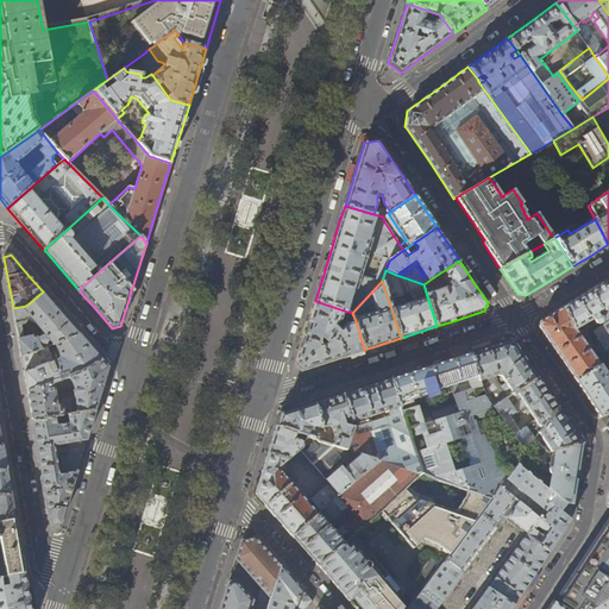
[(608,292),(602,282),(582,295),(550,315),(540,321),(539,327),(557,352),(569,371),(581,390),(600,418),(608,410),(608,292)]
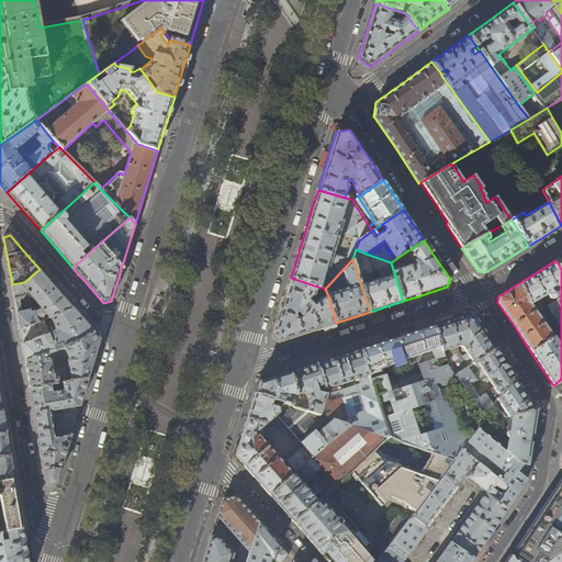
[(40,269),(24,282),(12,284),(15,304),(20,328),(38,322),(45,319),(44,317),(43,315),(46,314),(48,318),(72,308),(53,285),(40,269)]
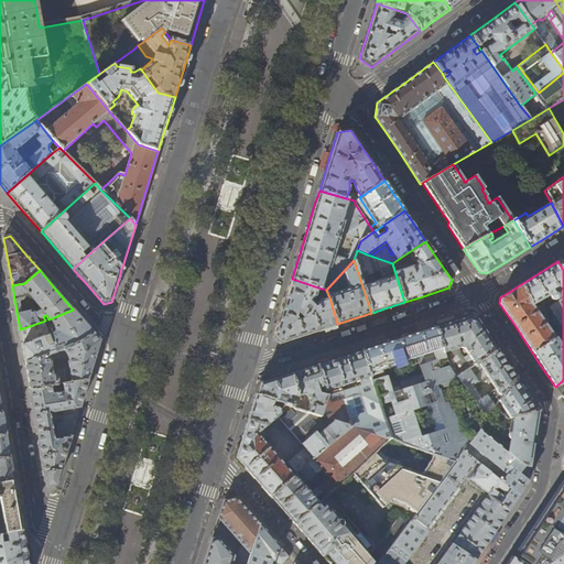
[(316,296),(318,288),(292,279),(285,301),(282,311),(273,337),(280,343),(313,332),(337,324),(329,297),(320,301),(314,305),(311,302),(316,296)]
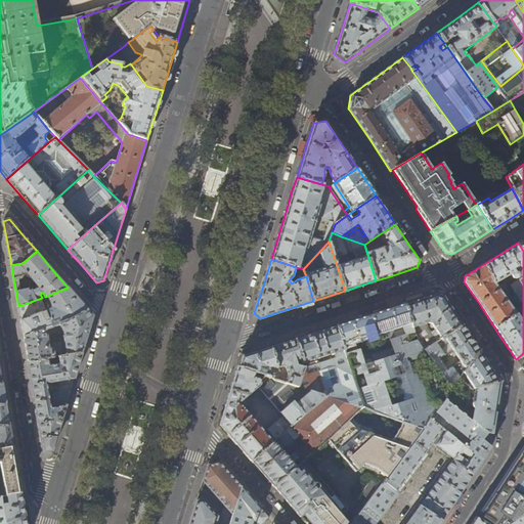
[(87,310),(68,288),(45,297),(42,298),(36,300),(18,306),(19,313),(20,319),(22,326),(24,337),(52,328),(50,323),(56,320),(58,325),(87,310)]
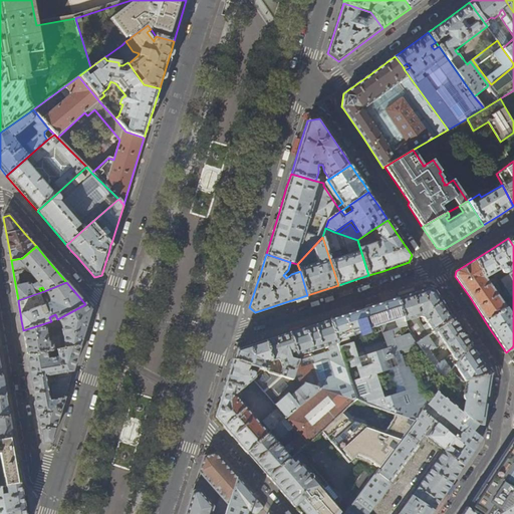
[(442,301),(435,290),(428,288),(414,292),(397,298),(406,326),(417,343),(454,318),(442,301)]
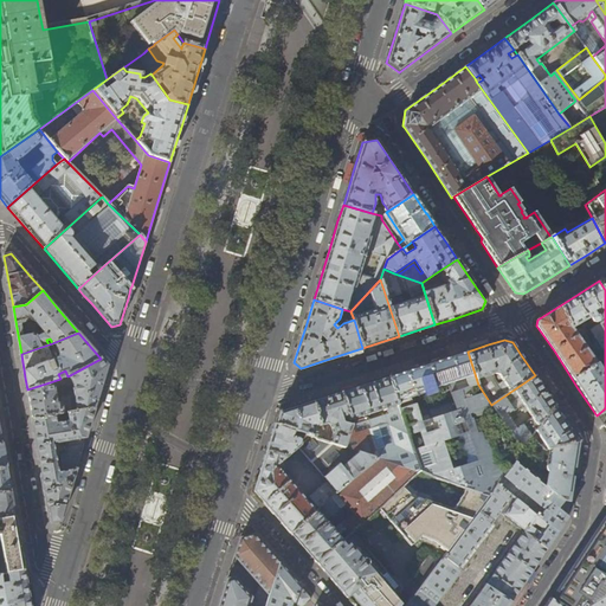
[(522,450),(491,405),(478,385),(468,352),(456,355),(417,368),(388,376),(420,472),(489,496),(497,485),(514,462),(522,450)]
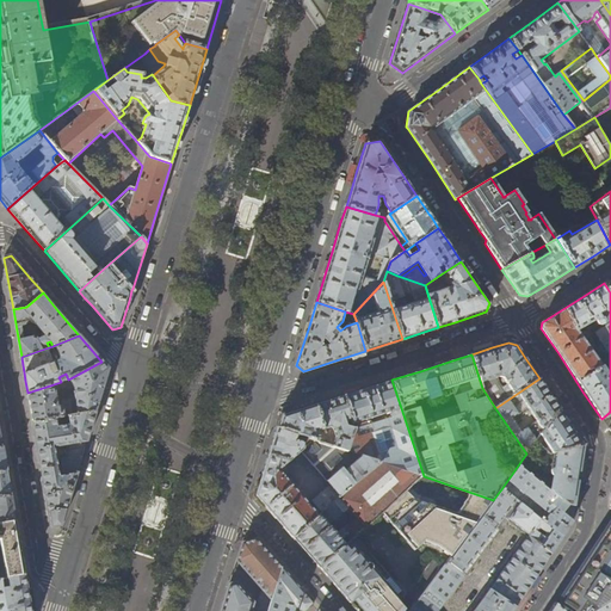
[(104,364),(102,362),(68,380),(66,381),(61,382),(28,393),(29,397),(31,413),(34,423),(96,412),(102,390),(103,387),(109,369),(104,364)]
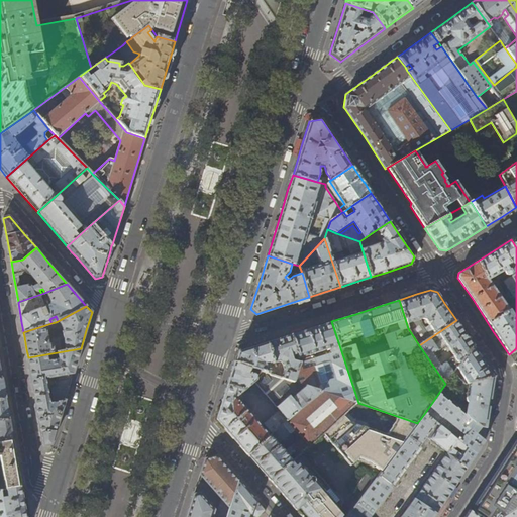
[(454,372),(457,368),(473,345),(466,334),(456,320),(419,345),(445,384),(454,372)]
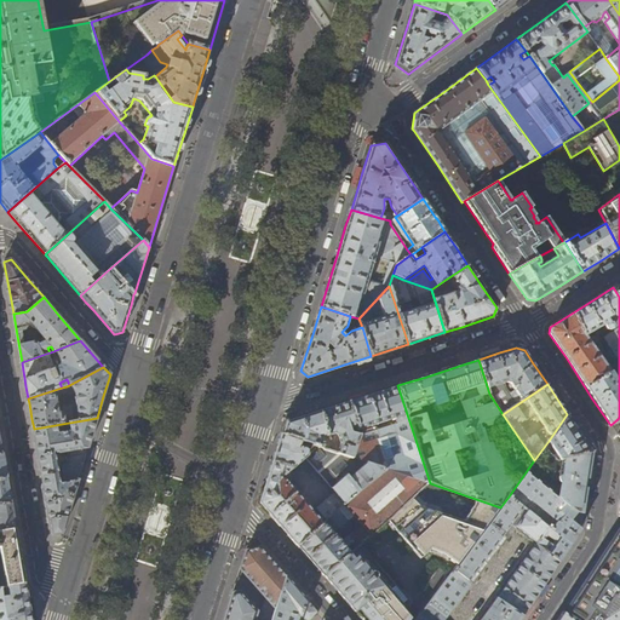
[(372,394),(348,401),(356,428),(357,430),(396,418),(397,424),(359,436),(351,458),(385,469),(430,483),(397,385),(385,390),(372,394)]
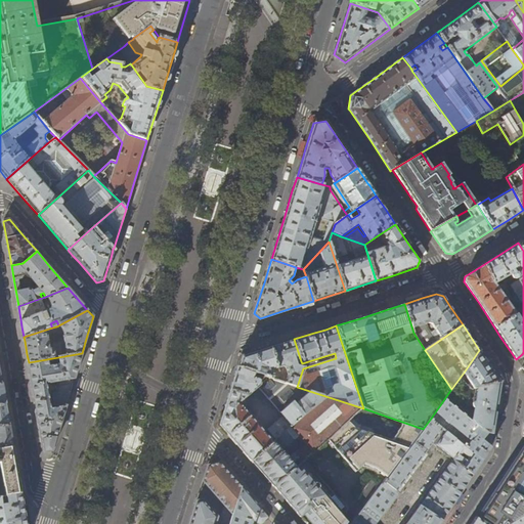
[(285,343),(270,347),(277,368),(284,366),(286,368),(288,375),(285,383),(297,387),(303,368),(304,367),(297,365),(296,362),(301,361),(294,339),(285,343)]
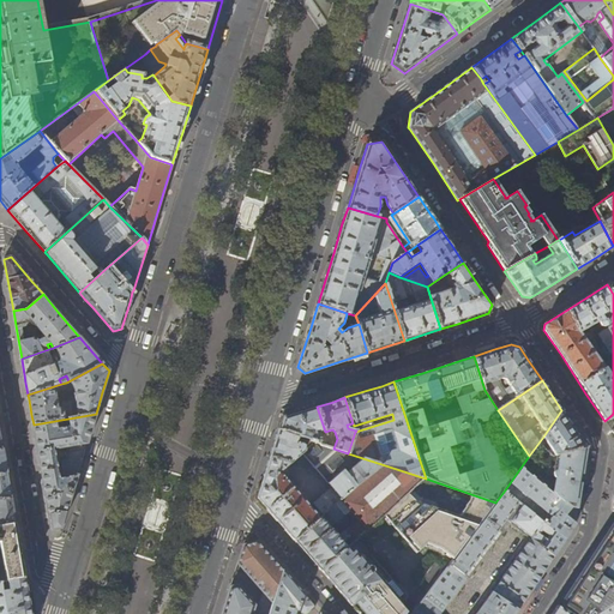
[(281,421),(278,431),(298,437),(302,438),(304,434),(305,433),(306,433),(307,434),(308,434),(309,435),(308,440),(314,443),(319,444),(320,440),(319,434),(325,432),(317,407),(302,411),(282,417),(281,421)]
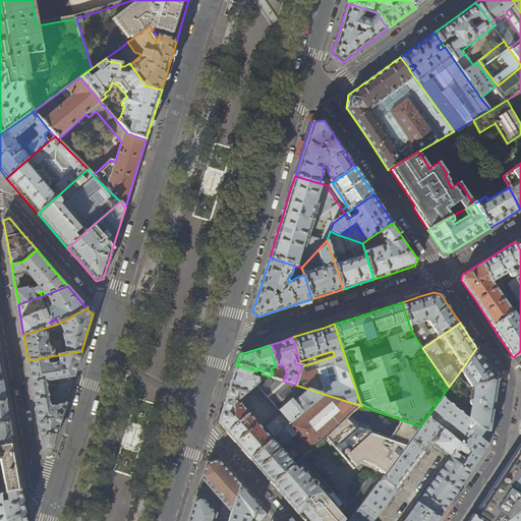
[(476,348),(461,370),(469,384),(467,387),(458,379),(460,377),(458,374),(449,387),(442,397),(489,436),(494,406),(498,380),(486,362),(476,348)]
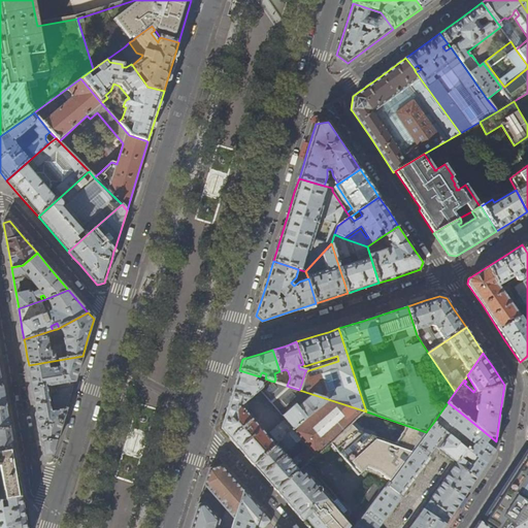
[(52,454),(66,409),(73,385),(74,381),(83,356),(29,365),(35,404),(42,443),(44,455),(52,454)]
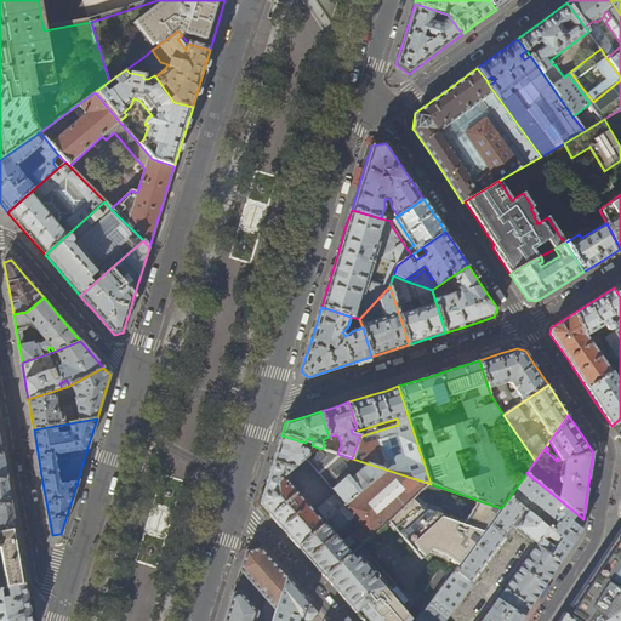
[(300,448),(301,442),(281,436),(269,473),(263,494),(260,503),(273,518),(288,535),(297,547),(324,524),(283,478),(305,459),(335,493),(317,508),(326,520),(386,469),(352,459),(337,454),(323,449),(318,448),(307,457),(308,456),(308,454),(308,453),(307,451),(306,450),(300,448)]
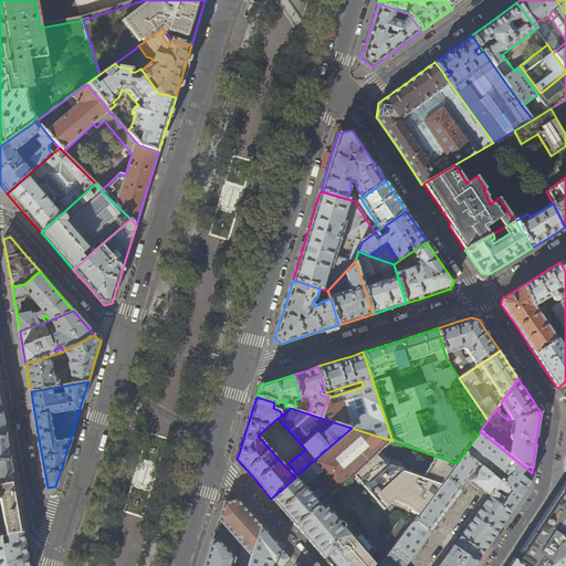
[(352,475),(392,441),(352,428),(297,474),(295,478),(271,499),(282,511),(294,525),(326,498),(352,475)]
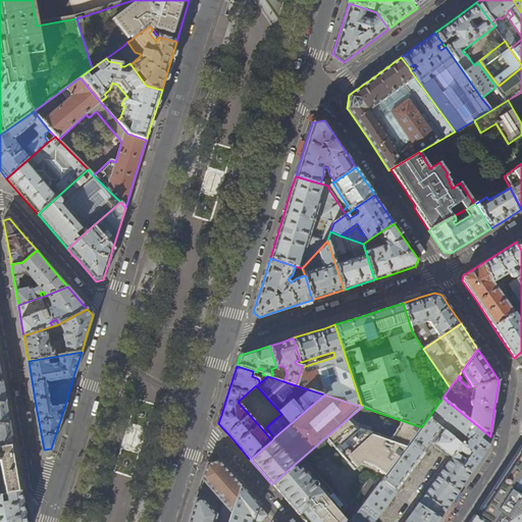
[(442,398),(428,418),(472,454),(462,467),(471,473),(485,452),(488,447),(490,436),(442,398)]
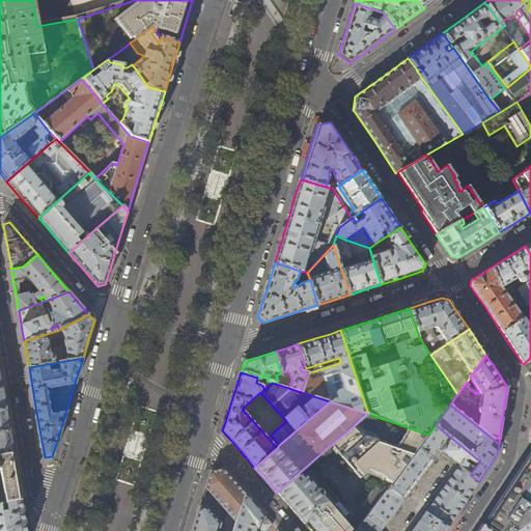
[(7,418),(5,410),(0,410),(0,431),(9,430),(7,418)]
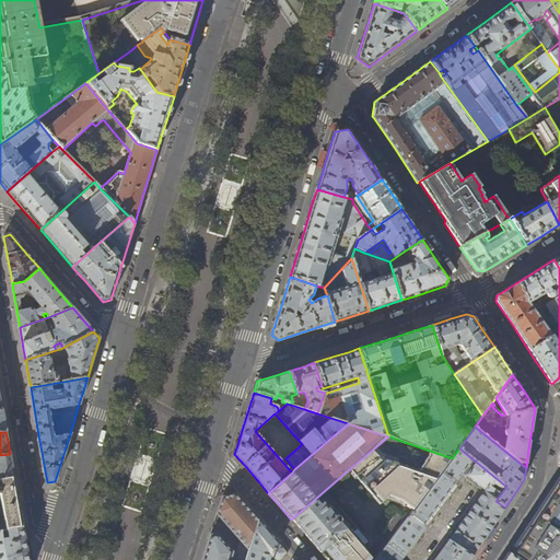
[(378,504),(387,498),(387,497),(399,500),(412,511),(452,458),(388,436),(348,470),(378,504)]
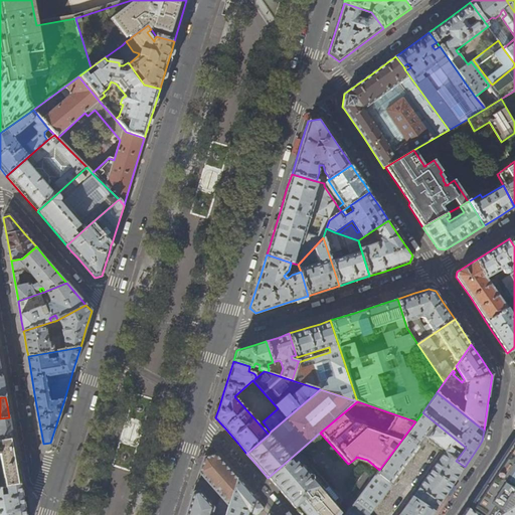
[(415,421),(379,470),(377,473),(372,478),(344,514),(432,514),(450,490),(465,467),(456,461),(466,448),(422,412),(415,421)]
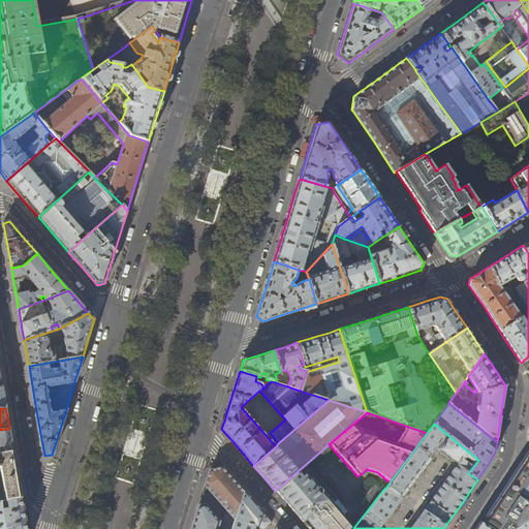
[(9,429),(0,430),(0,453),(13,450),(11,438),(9,429)]
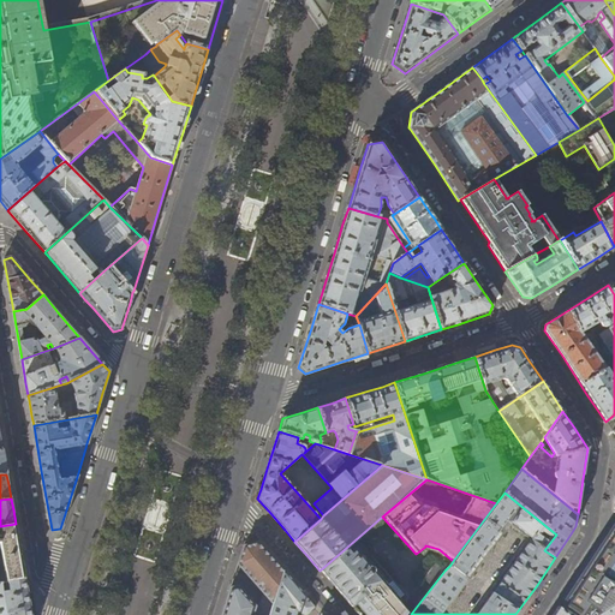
[(597,614),(614,604),(614,520),(611,525),(577,578),(557,608),(565,614),(597,614)]
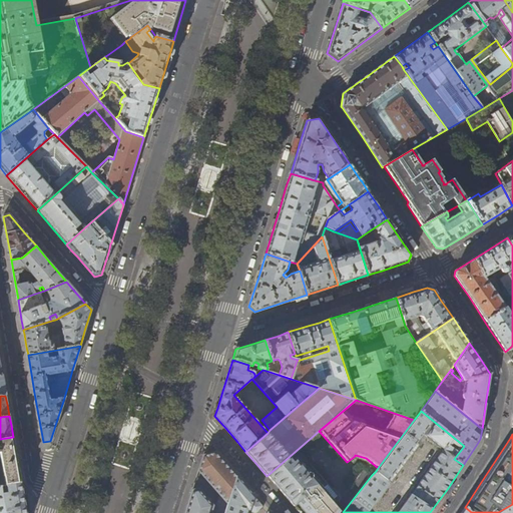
[(13,437),(0,439),(0,485),(0,486),(5,485),(21,483),(17,460),(13,437)]
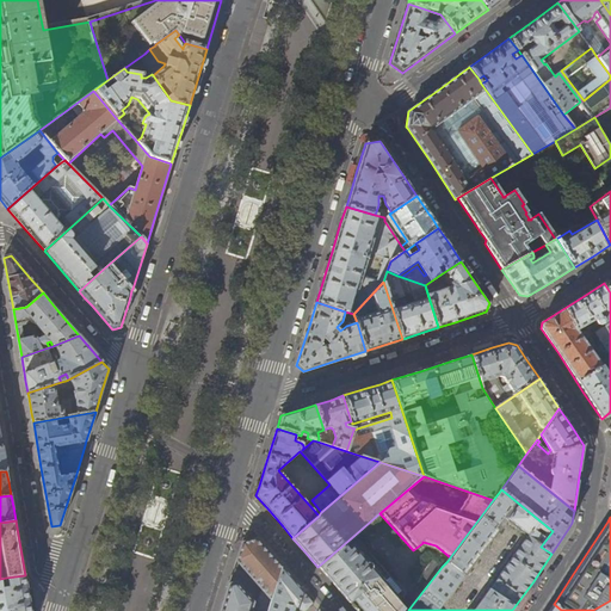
[(401,591),(370,556),(374,554),(371,551),(369,554),(352,537),(318,567),(329,581),(350,604),(356,610),(406,610),(405,610),(397,602),(402,594),(402,592),(401,591)]
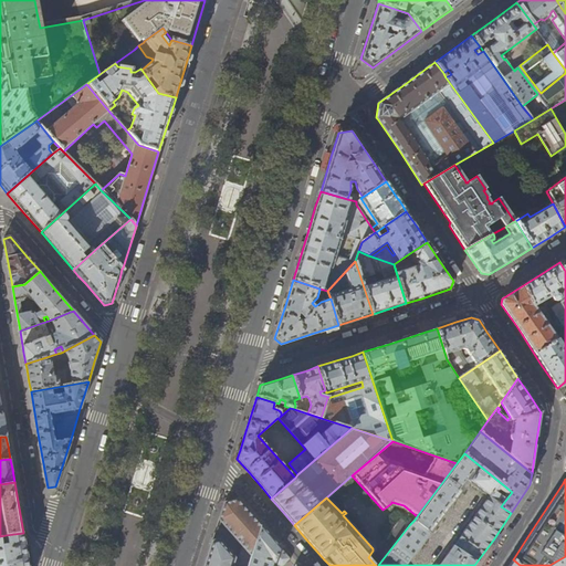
[(248,565),(251,556),(251,555),(253,548),(261,526),(248,511),(238,500),(224,502),(221,513),(219,520),(242,546),(239,557),(231,555),(217,538),(212,541),(210,549),(203,565),(248,565)]
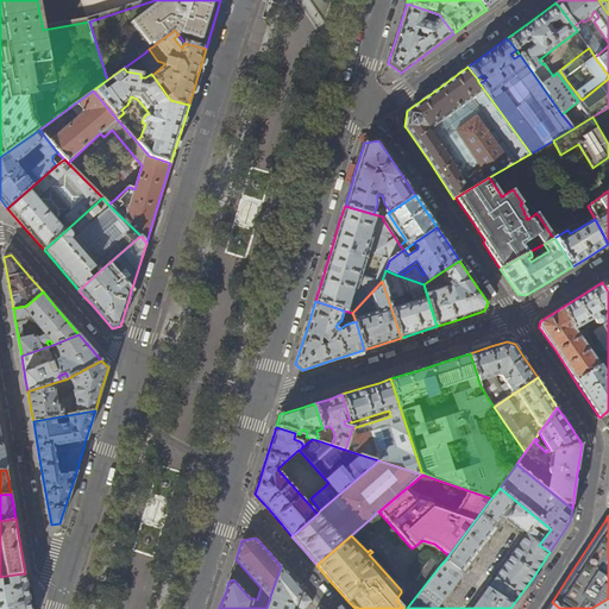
[(429,559),(431,558),(440,565),(446,559),(435,551),(434,553),(431,550),(426,556),(429,559)]
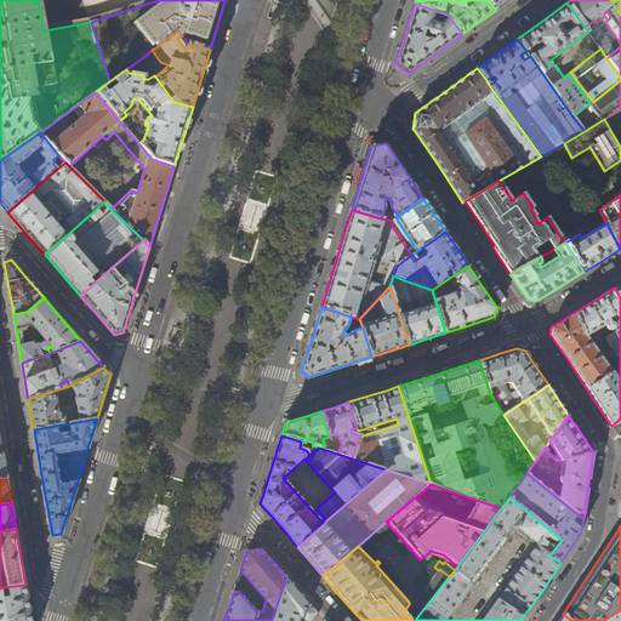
[(300,620),(301,619),(307,620),(309,620),(314,615),(315,615),(317,613),(306,600),(303,598),(286,577),(278,602),(275,609),(275,610),(272,620),(300,620)]
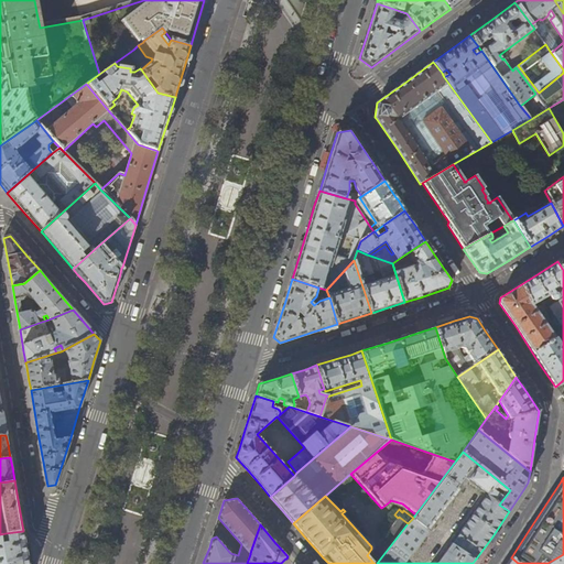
[(0,534),(0,533),(0,563),(29,563),(23,531),(6,533),(8,542),(1,543),(0,534)]
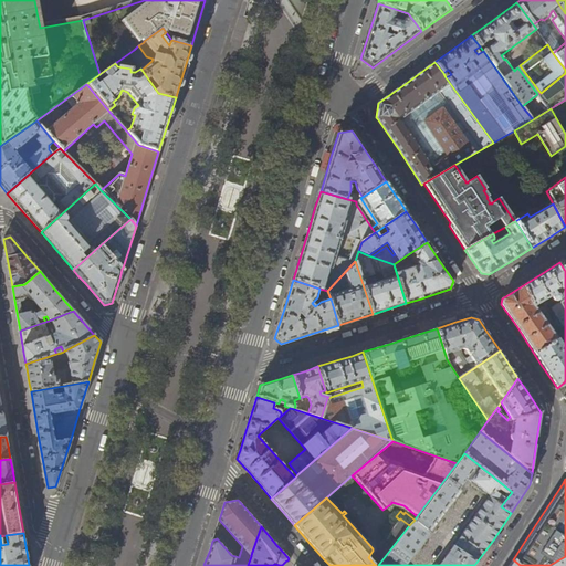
[(565,565),(565,556),(549,565),(565,565)]
